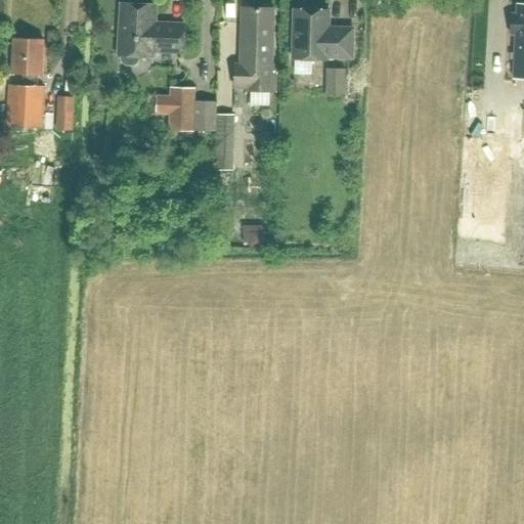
[(523,4),(516,4),(515,14),(510,14),(510,37),(515,37),(513,79),(523,79),(523,4)]
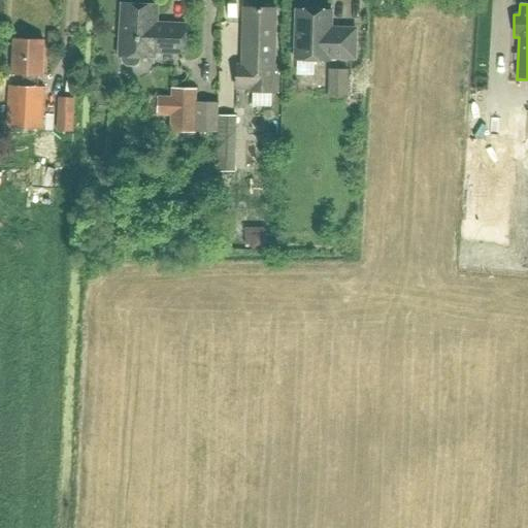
[(121,23),(119,57),(123,57),(123,60),(124,63),(126,65),(133,65),(136,64),(137,61),(137,58),(154,58),(154,54),(184,55),(185,27),(156,25),(157,6),(125,5),(124,23),(121,23)]
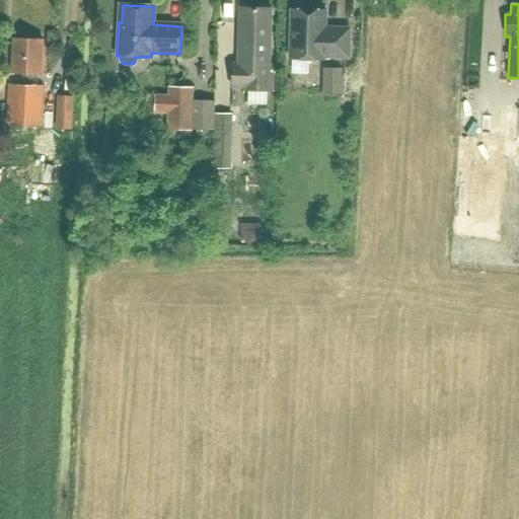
[(232,87),(248,87),(247,103),(267,104),(268,88),(272,88),(273,62),(269,61),(270,25),(271,8),(239,8),(237,64),(232,64),(232,87)]
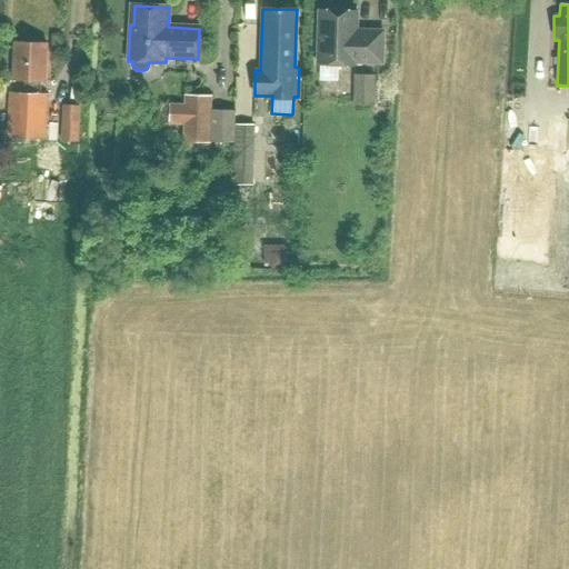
[(319,10),(317,61),(381,63),(382,31),(356,30),(357,11),(319,10)]
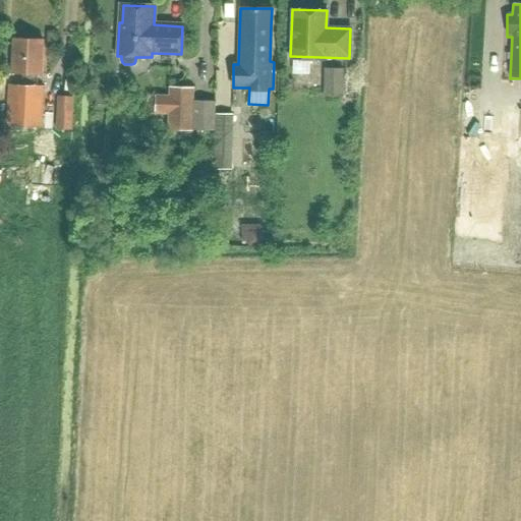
[(12,73),(22,74),(21,85),(8,84),(6,127),(42,129),(45,88),(37,87),(38,74),(42,75),(44,41),(13,39),(12,73)]
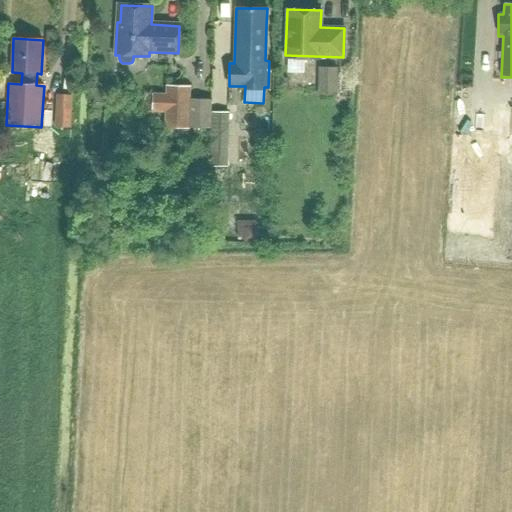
[(335,67),(318,66),(317,94),(334,94),(335,67)]
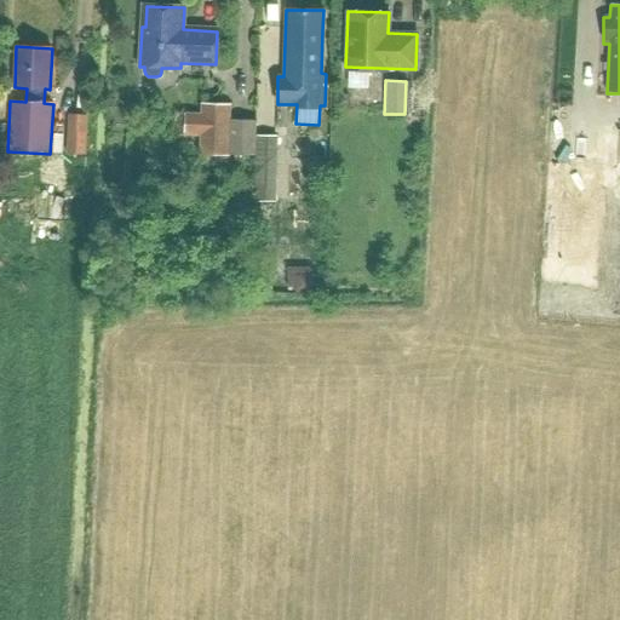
[(228,156),(230,108),(202,107),(201,116),(187,116),(185,137),(201,138),(200,155),(228,156)]
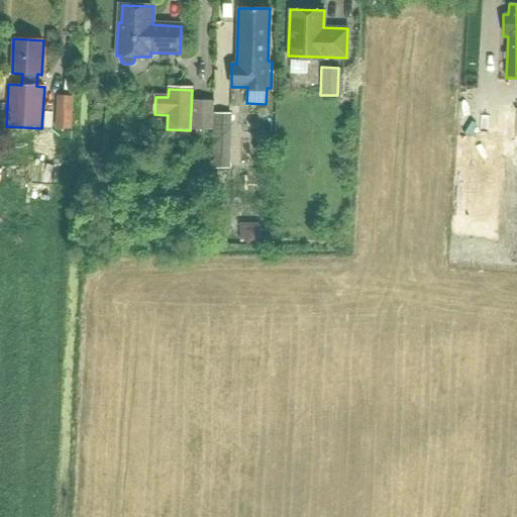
[(56,128),(71,129),(73,97),(57,96),(56,128)]
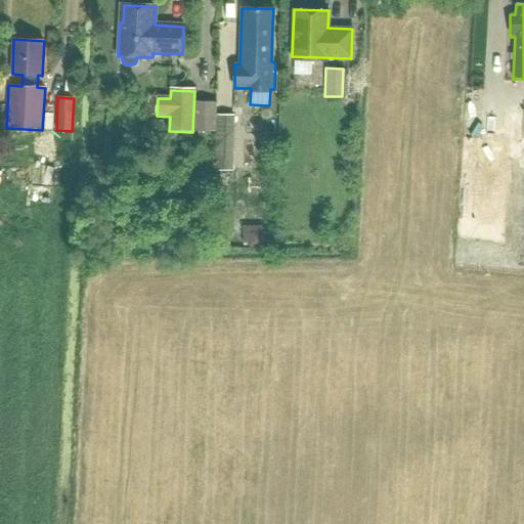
[(217,101),(194,100),(193,130),(215,131),(217,101)]
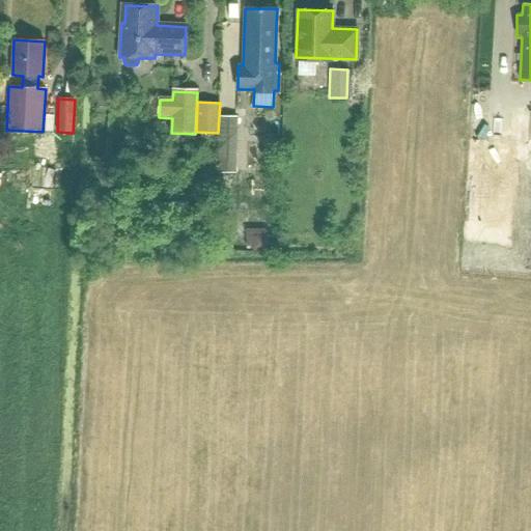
[(530,110),(510,110),(508,144),(530,145),(530,110)]
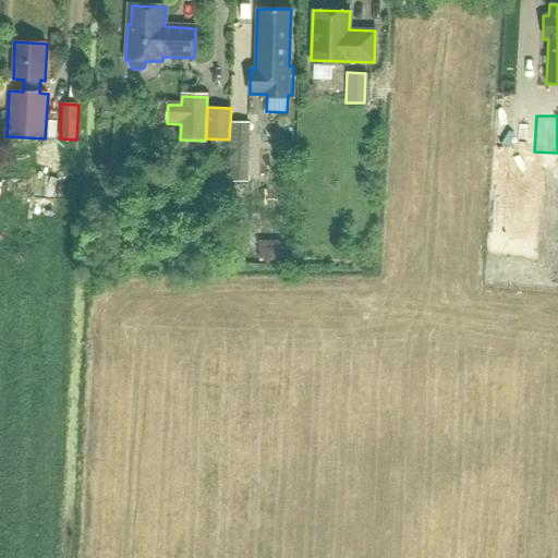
[(230,122),(229,182),(247,182),(250,123),(230,122)]
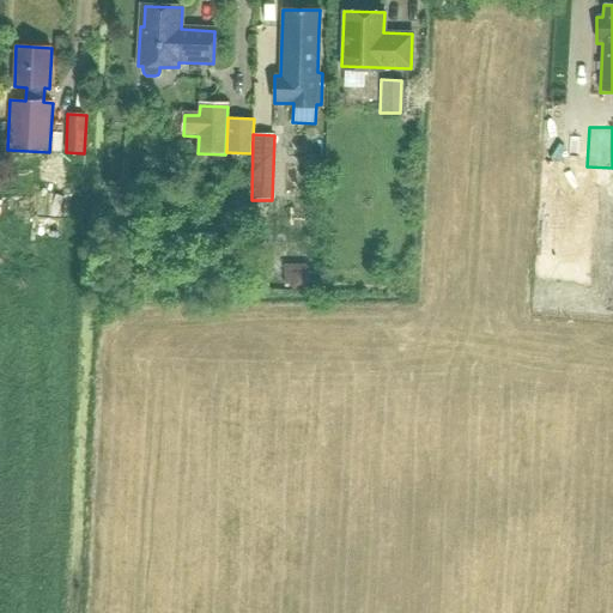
[(347,193),(347,205),(359,206),(359,193),(347,193)]
